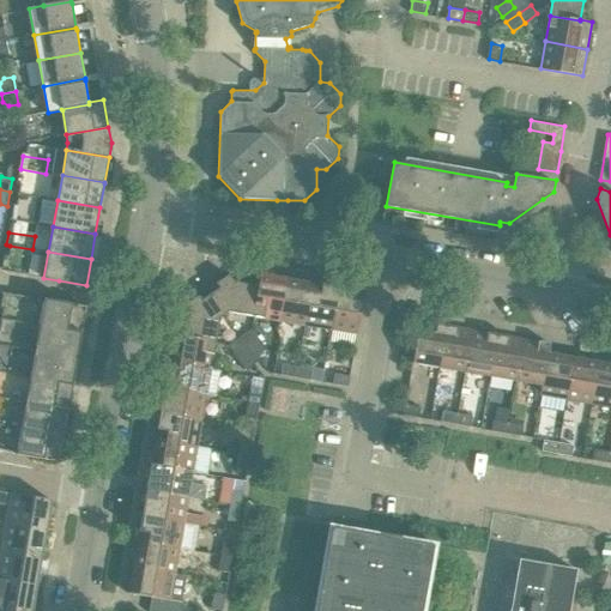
[(255,315),(260,285),(259,285),(261,273),(240,270),(239,276),(230,273),(217,283),(221,288),(211,294),(225,314),(230,310),(255,315)]
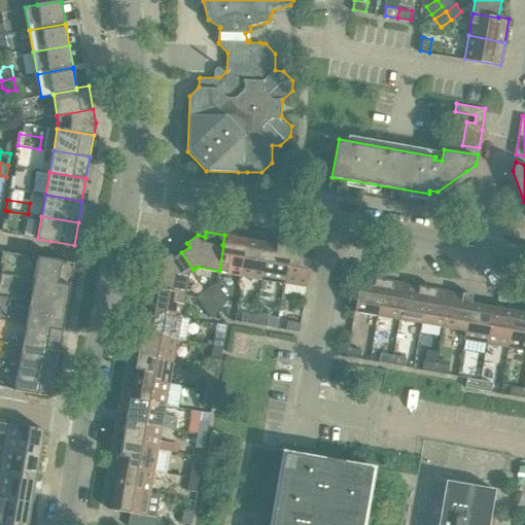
[(241,275),(247,238),(224,235),(222,245),(223,245),(219,271),(241,275)]
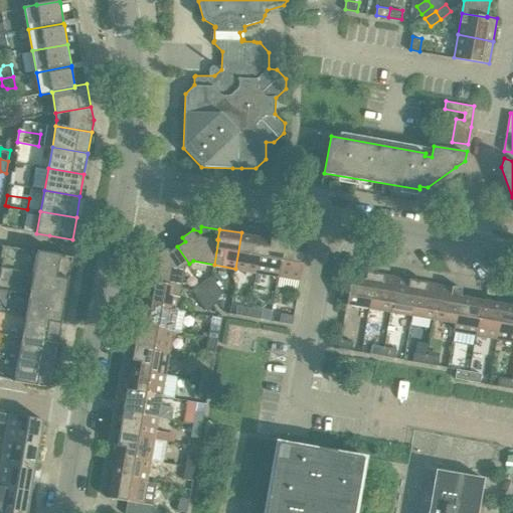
[(257,272),(263,236),(241,232),(235,269),(257,272)]
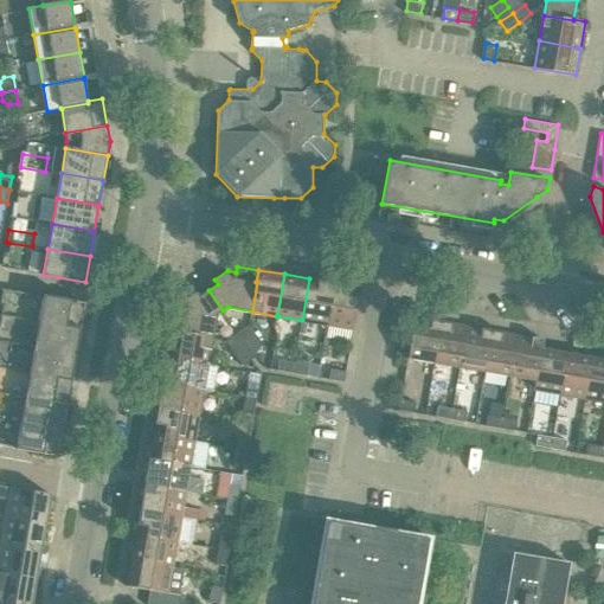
[(328,325),(335,283),(309,278),(302,320),(328,325)]
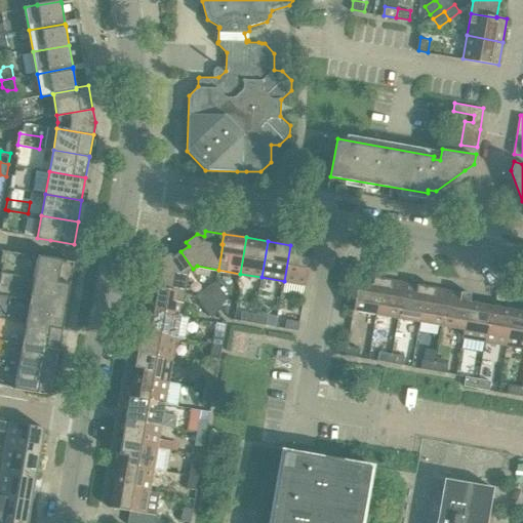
[(307,285),(313,249),(290,245),(284,281),(307,285)]
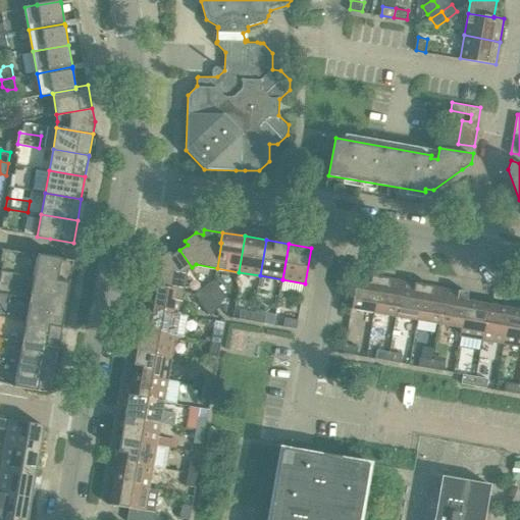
[(185,291),(188,269),(192,267),(179,250),(172,255),(169,251),(158,259),(163,265),(159,286),(149,283),(148,284),(185,291)]
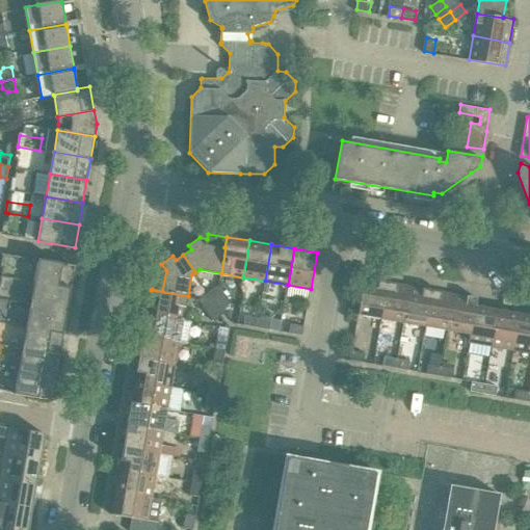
[(72,288),(76,265),(49,260),(40,259),(35,282),(72,288)]
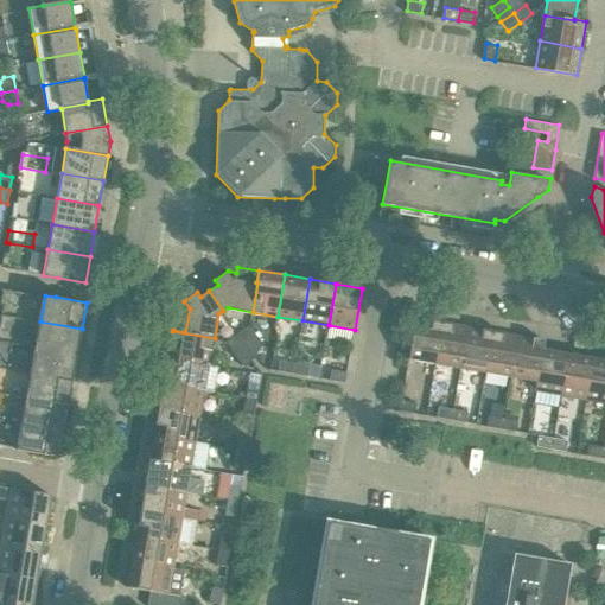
[(0,313),(0,326),(23,331),(24,318),(0,313)]
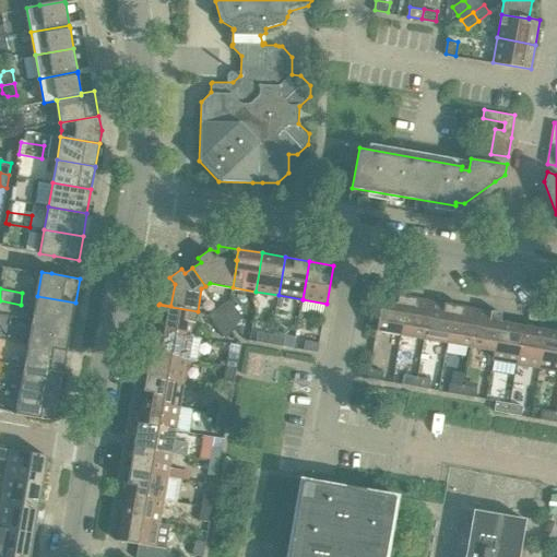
[(401,334),(409,296),(383,292),(377,330),(401,334)]
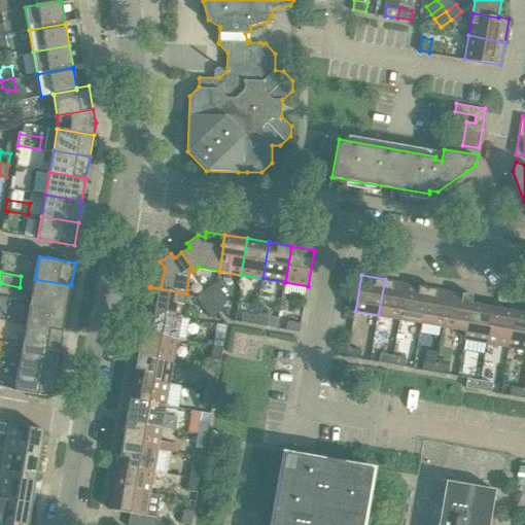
[(67,308),(71,285),(35,279),(31,302),(67,308)]
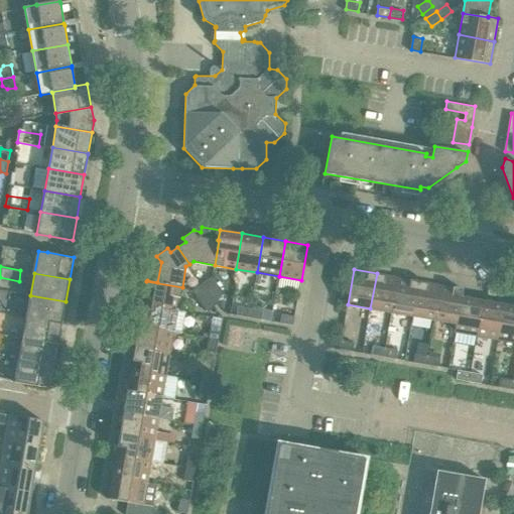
[(392,312),(398,276),(377,273),(370,308),(392,312)]
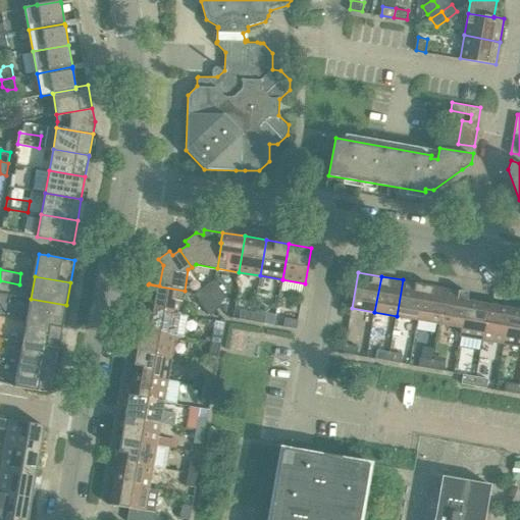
[(222,290),(215,278),(207,284),(215,295),(222,290)]
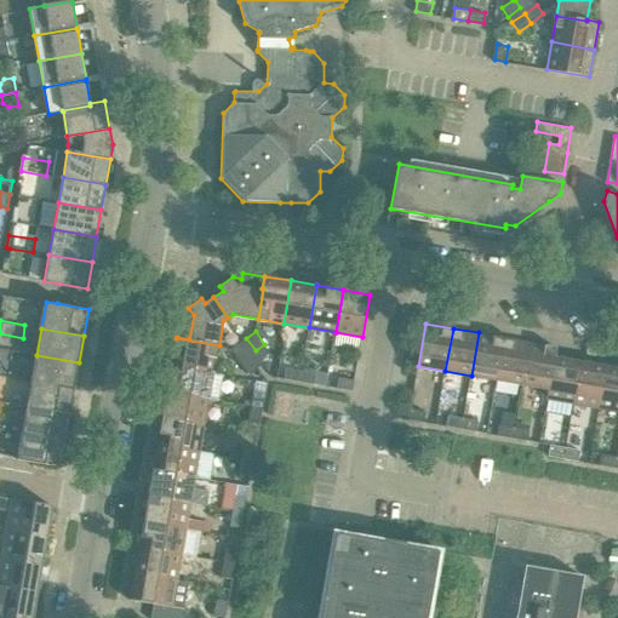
[(497,379),(504,337),(479,332),(471,376),(497,379)]
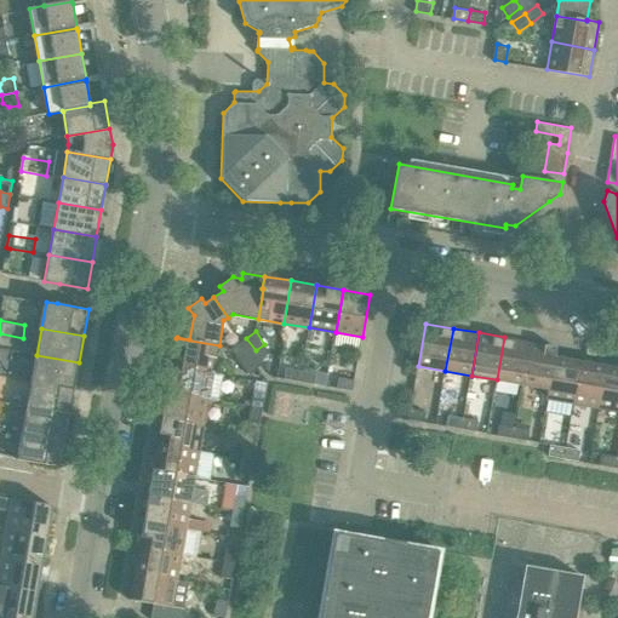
[(522,384),(531,342),(504,337),(497,379),(522,384)]
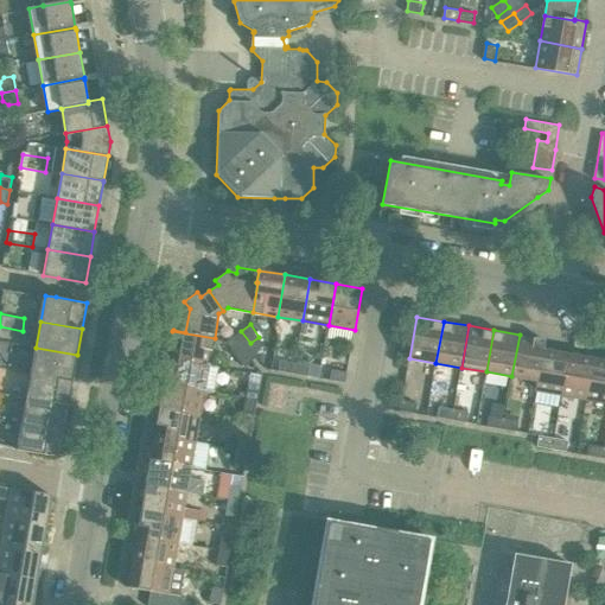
[(210,364),(215,338),(172,331),(169,356),(210,364)]
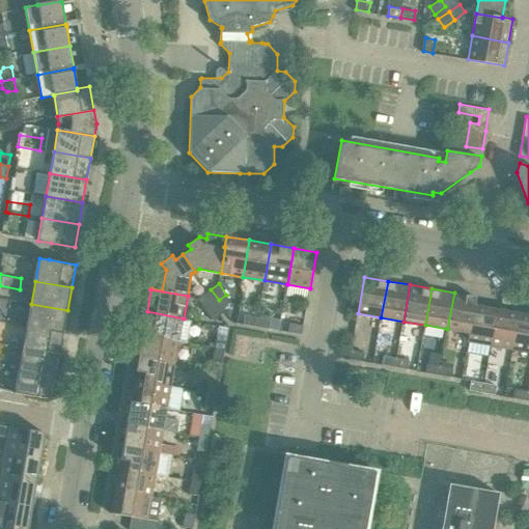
[(214,303),(206,293),(198,298),(206,308),(214,303)]
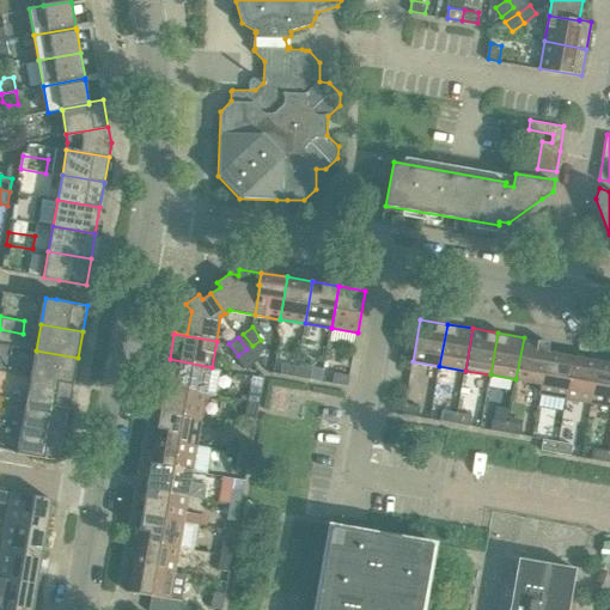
[(541,394),(549,342),(524,337),(516,379),(541,384),(540,394),(541,394)]
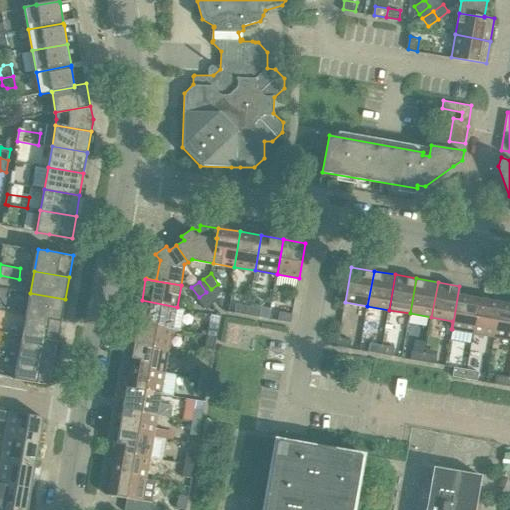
[(226,294),(218,284),(211,289),(218,299),(226,294)]
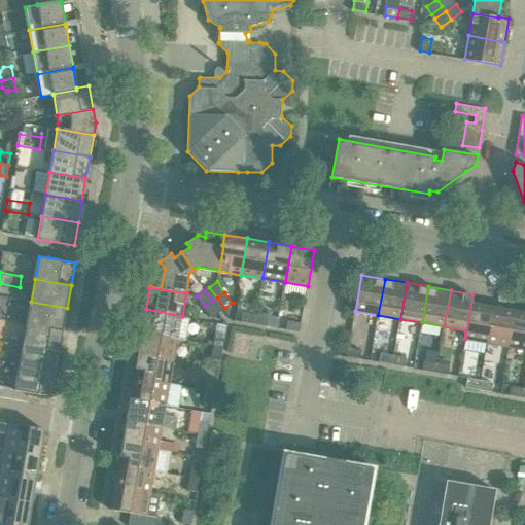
[(0,294),(0,306),(15,309),(18,298),(0,294)]
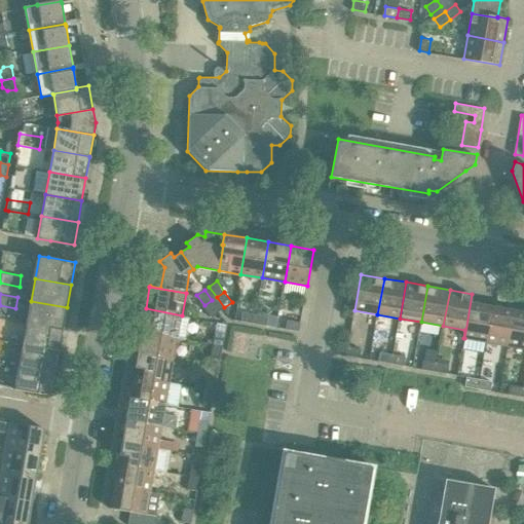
[(486,342),(493,305),(472,302),(473,294),(472,294),(464,338),(486,342)]
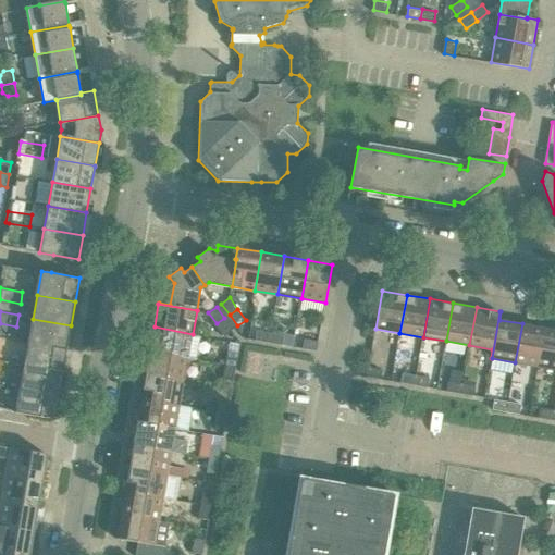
[(224,335),(232,330),(224,318),(217,323),(224,335)]
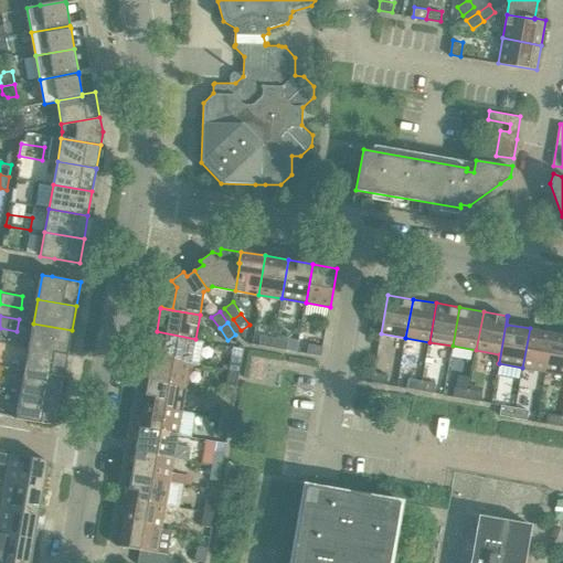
[(67,353),(72,330),(33,324),(29,347),(67,353)]
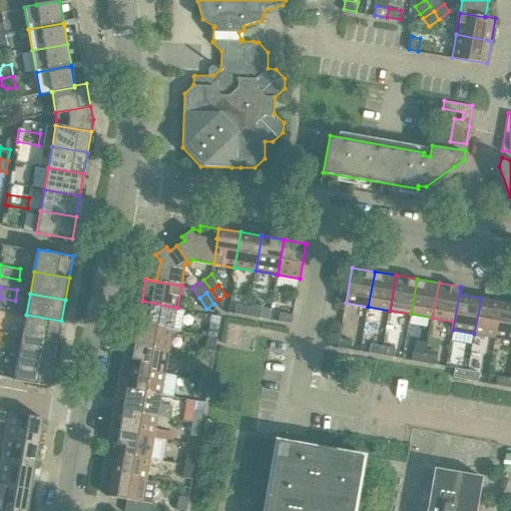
[(0,309),(13,312),(15,301),(0,298),(0,309)]
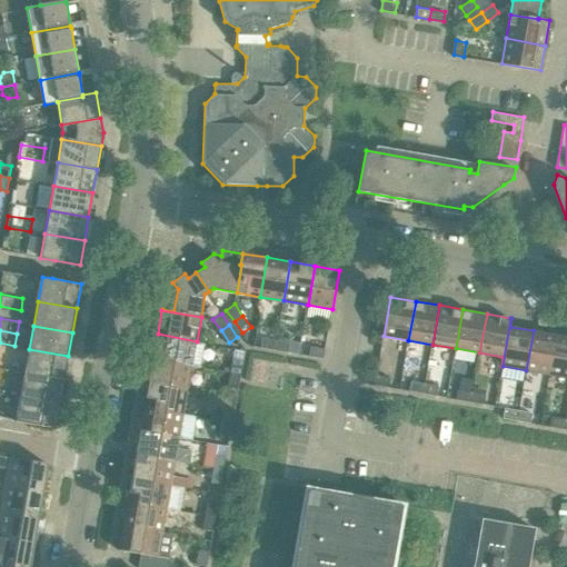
[(549,374),(557,335),(534,330),(526,370),(549,374)]
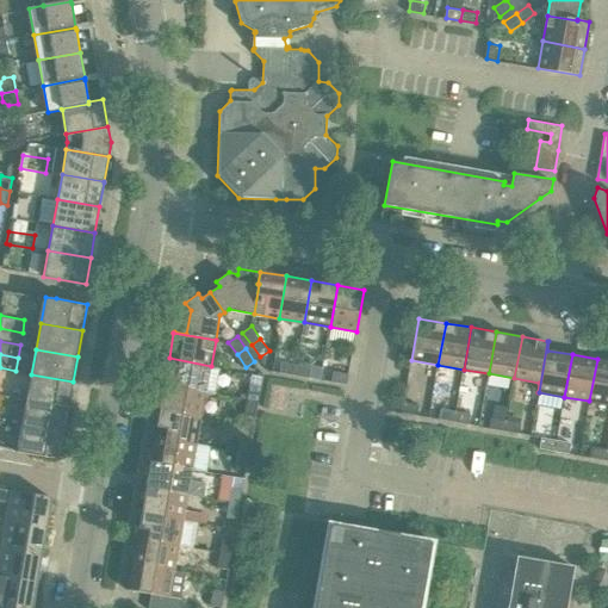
[(216,392),(221,367),(211,366),(169,358),(165,384),(206,391),(206,390),(216,392)]
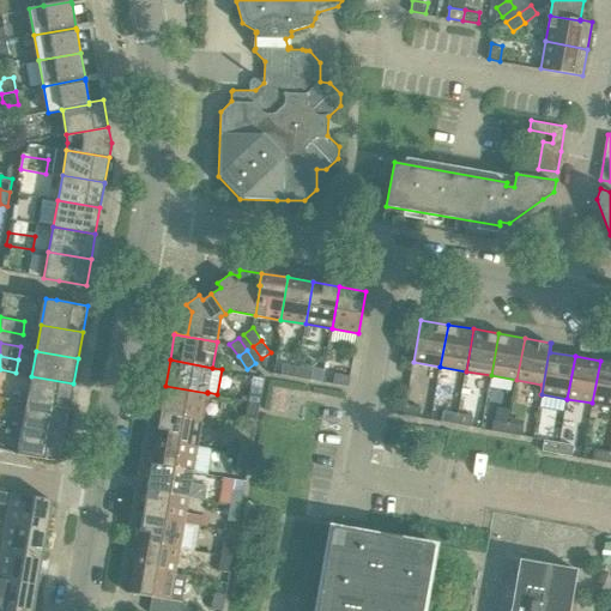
[(610,363),(600,361),(592,403),(610,406),(610,363)]
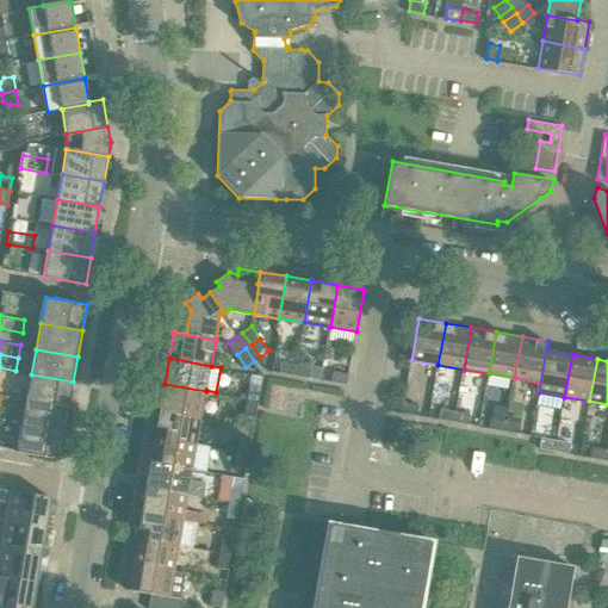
[(296,374),(297,364),(281,361),(280,372),(296,374)]
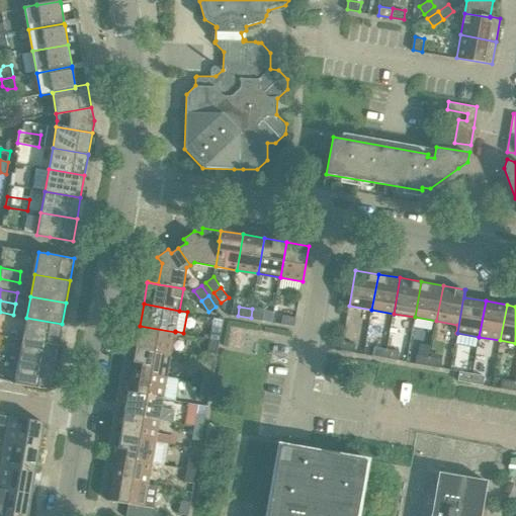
[(263,320),(264,311),(252,309),(251,318),(263,320)]
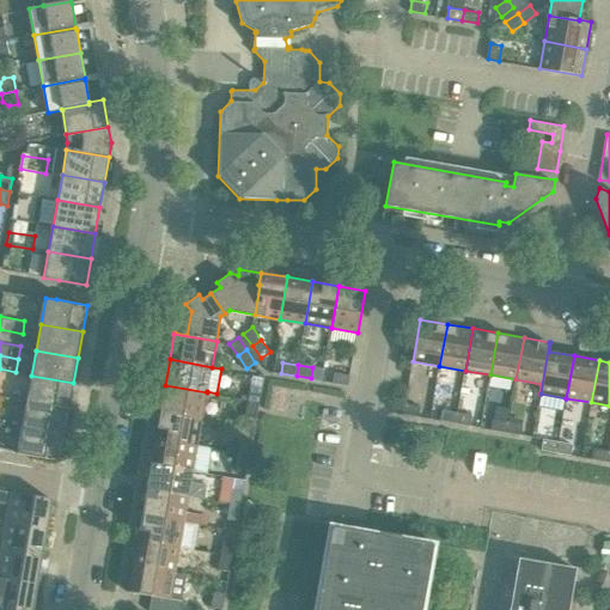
[(16,372),(0,368),(0,382),(13,385),(16,372)]
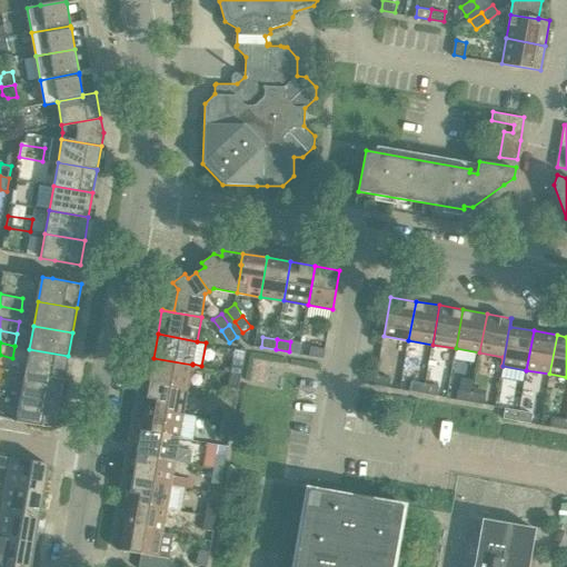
[(324,358),(326,348),(311,345),(310,355),(324,358)]
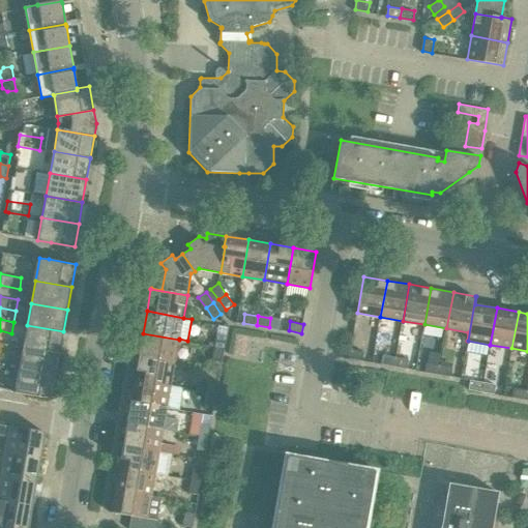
[(59,353),(63,331),(27,325),(23,347),(59,353)]
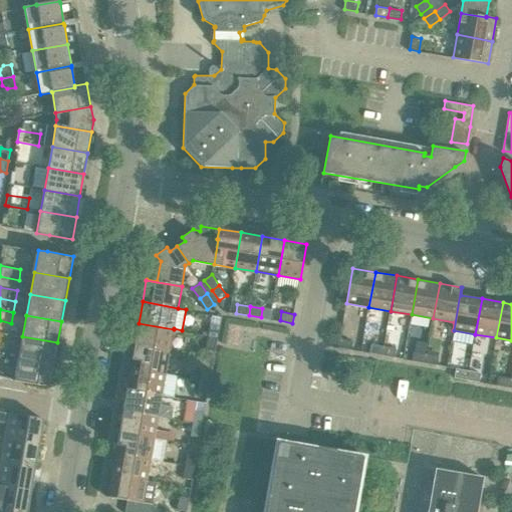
[(170,351),(174,329),(139,323),(135,345),(170,351)]
